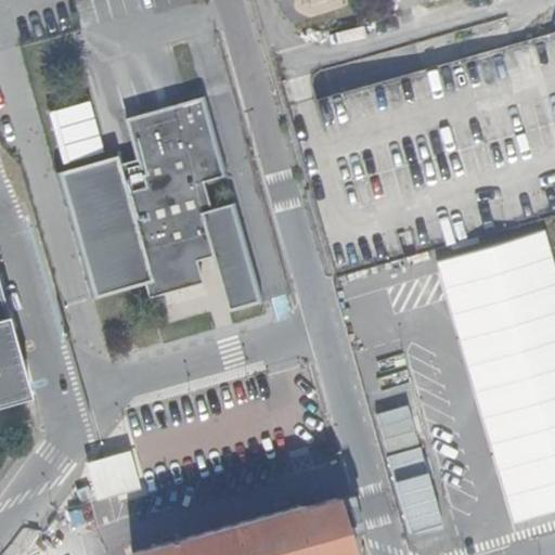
[(134,156),(120,159),(108,164),(66,176),(57,178),(55,169),(53,170),(59,188),(64,193),(64,198),(63,203),(65,210),(66,214),(69,216),(72,221),(69,227),(72,233),(73,236),(77,242),(78,246),(77,252),(77,255),(79,261),(85,267),(85,270),(84,278),(87,287),(89,296),(91,295),(89,286),(140,272),(146,295),(201,279),(195,257),(211,252),(226,302),(258,293),(259,297),(261,297),(233,198),(209,205),(201,178),(226,170),(214,130),(203,92),(201,92),(202,94),(124,116),(134,156)]
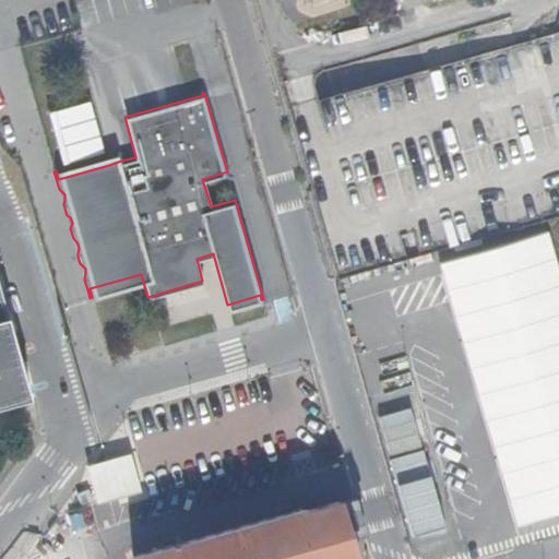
[(49,114),(67,177),(109,165),(92,103),(49,114)]
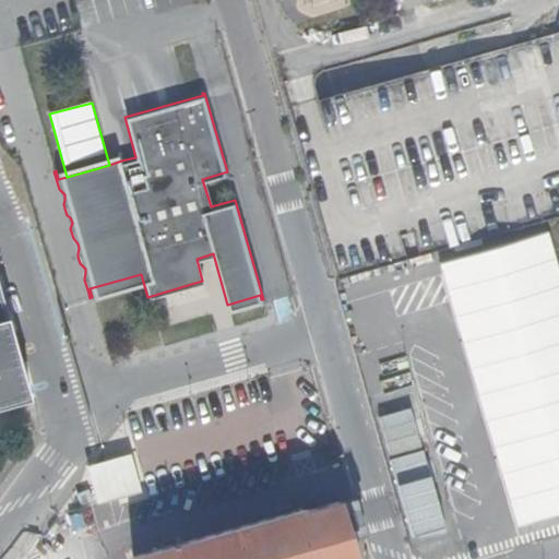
[(440,263),(515,523),(558,510),(558,265),(549,232),(440,263)]
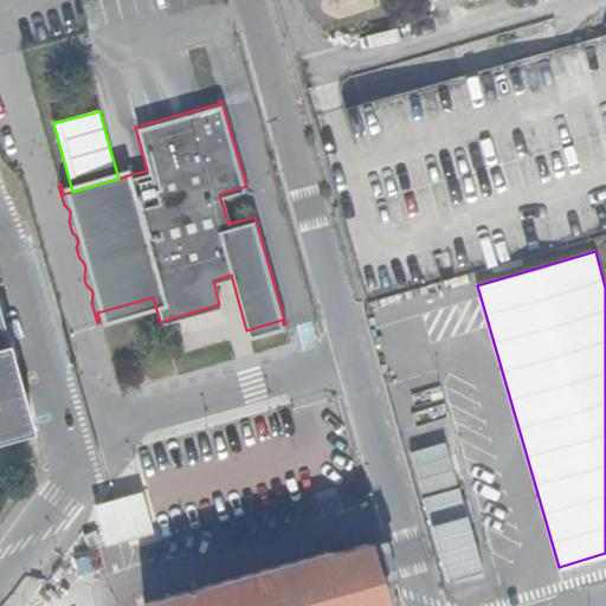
[(0,443),(33,433),(11,348),(0,310),(0,443)]
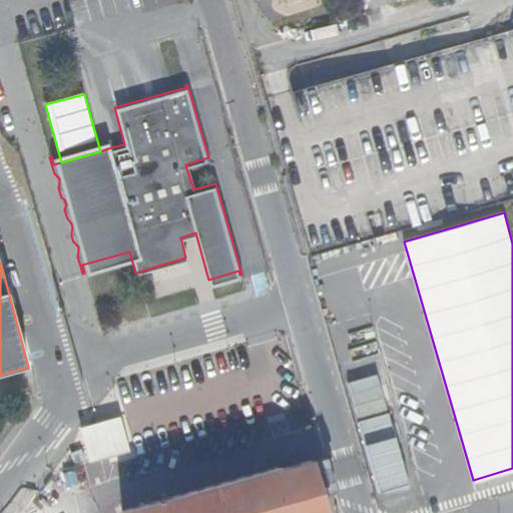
[(381,496),(414,486),(390,412),(357,422),(381,496)]
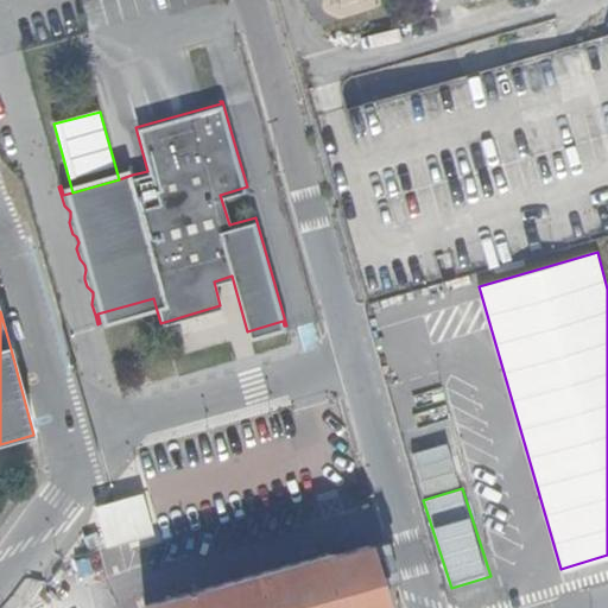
[(97,517),(144,504),(140,492),(115,499),(95,505),(97,517)]
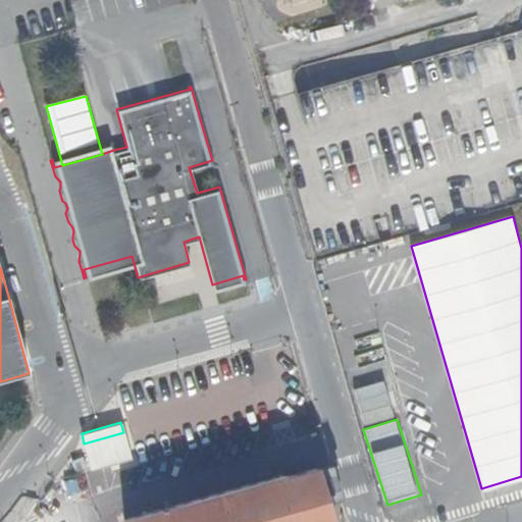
[(131,457),(123,432),(84,444),(91,468),(131,457)]
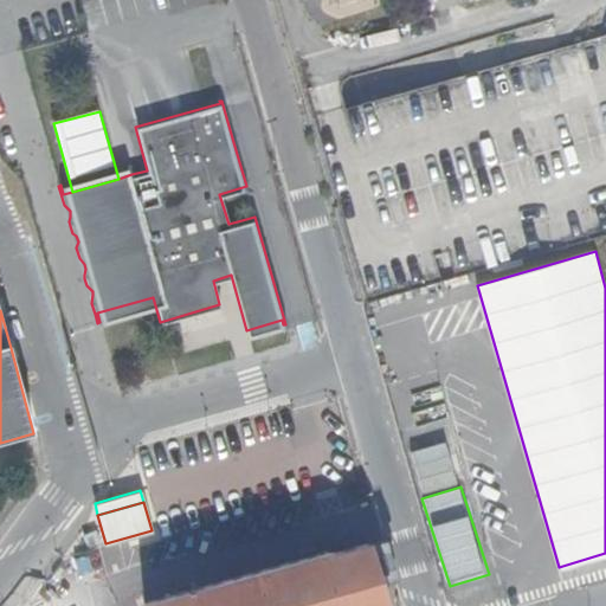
[(288,562),(146,601),(147,605),(385,605),(369,545),(329,554),(328,552),(288,562)]
